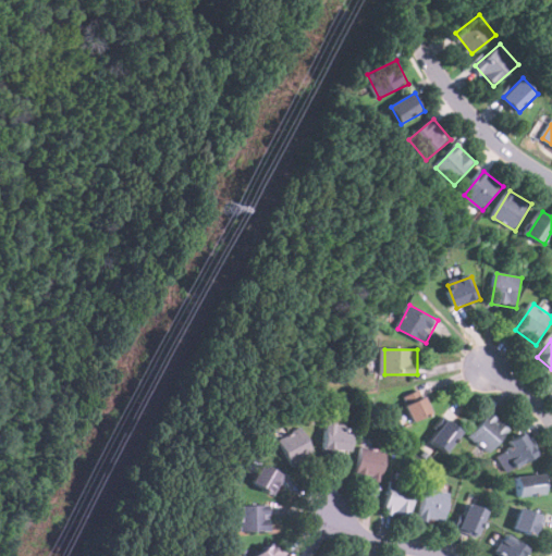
[(406,399),(417,421),(434,412),(424,391),(406,399)]
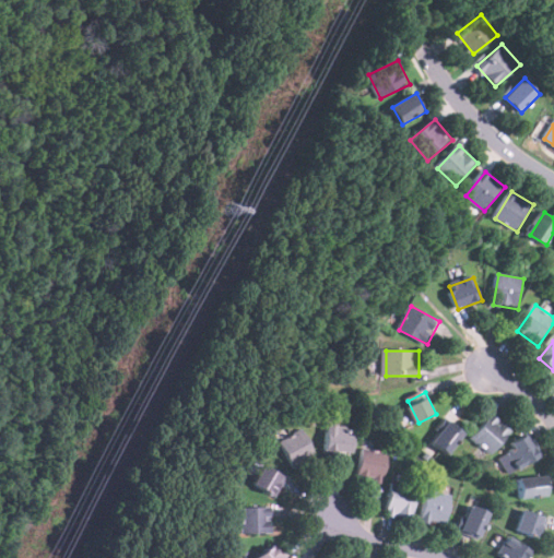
[(494,455),(514,430),(494,415),(474,439),(494,455)]
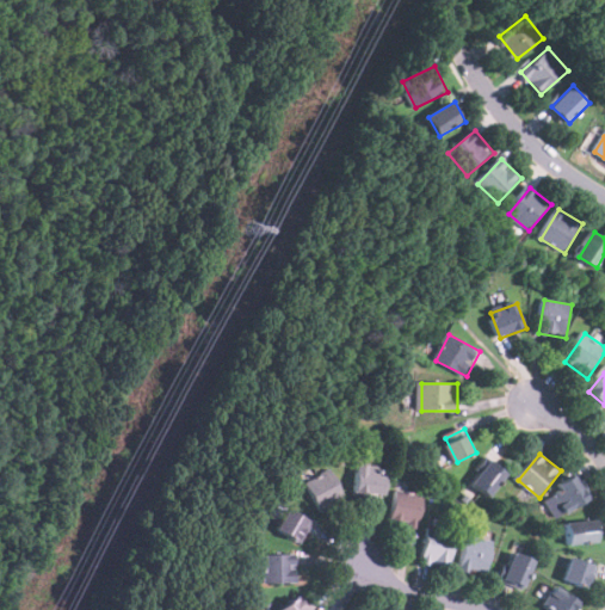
[(510,474),(492,460),(474,482),(492,497),(510,474)]
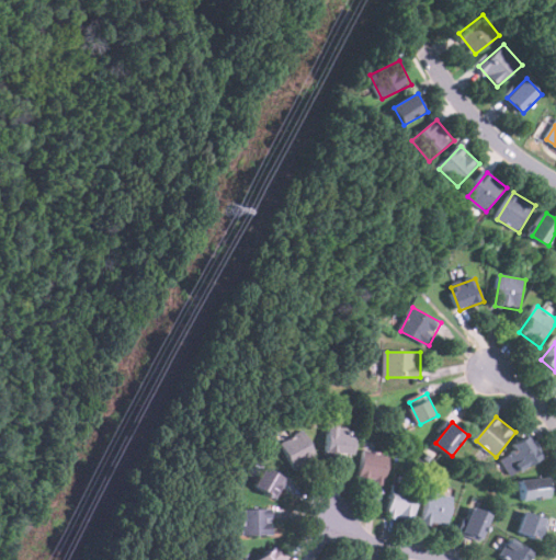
[(358,455),(359,437),(350,437),(350,427),(330,427),(330,455),(358,455)]
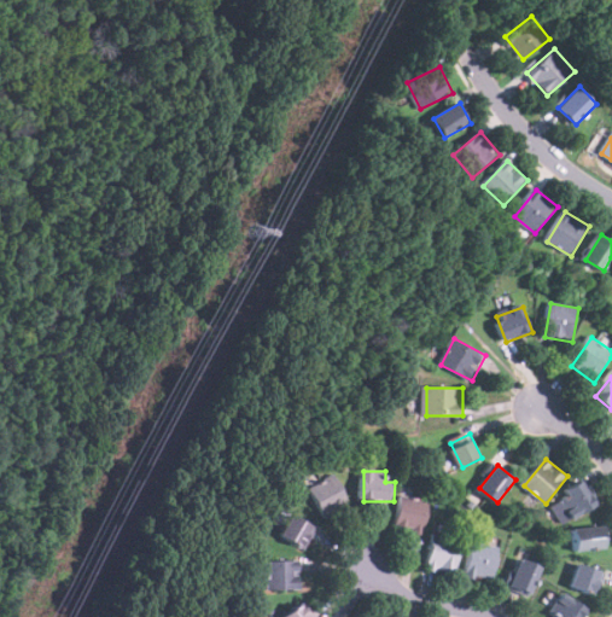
[(351,507),(339,477),(313,488),(325,518),(351,507)]
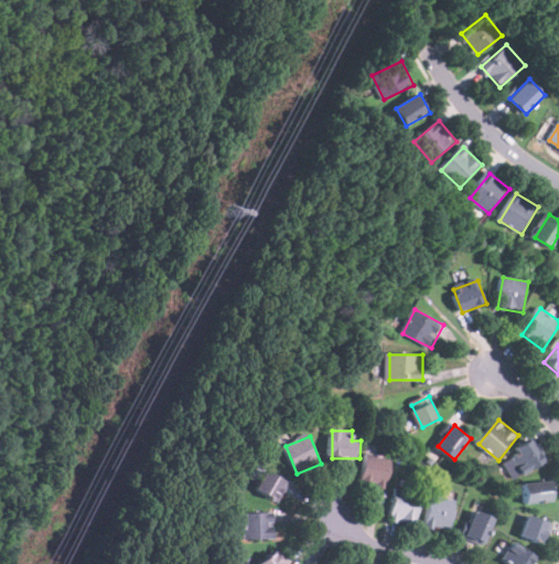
[(547,461),(534,439),(512,454),(525,475),(547,461)]
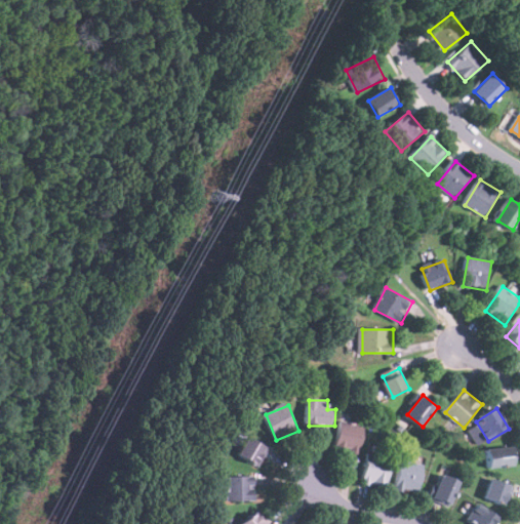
[(366,426),(343,421),(338,451),(362,455),(366,426)]
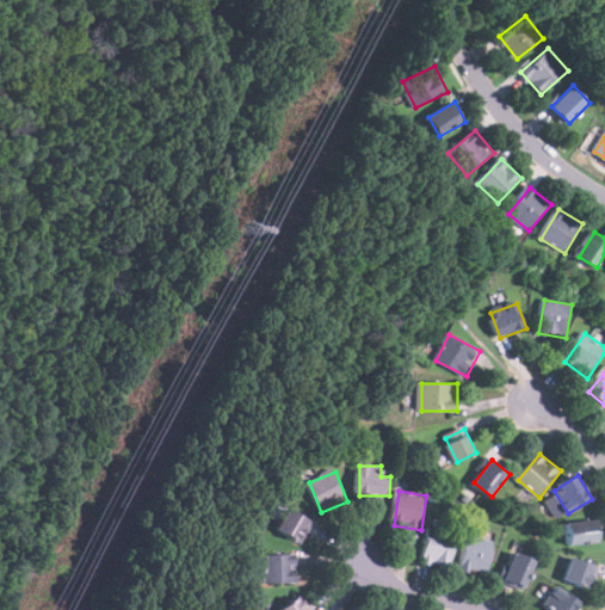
[(303,543),(315,523),(290,510),(279,530),(303,543)]
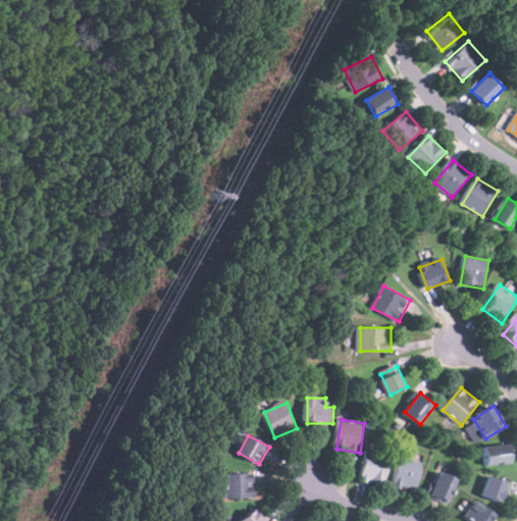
[(513,445),(486,447),(487,466),(514,464),(513,445)]
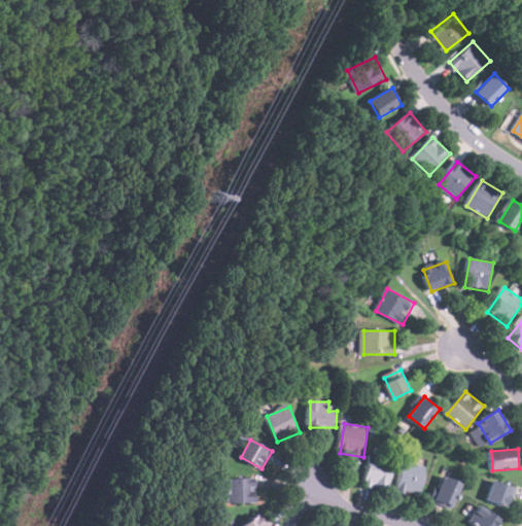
[(367,486),(390,490),(395,459),(372,455),(367,486)]
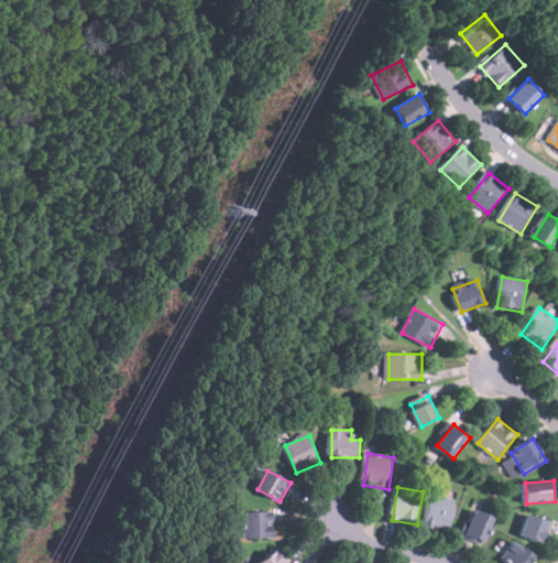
[(451,531),(457,499),(433,495),(427,527),(451,531)]
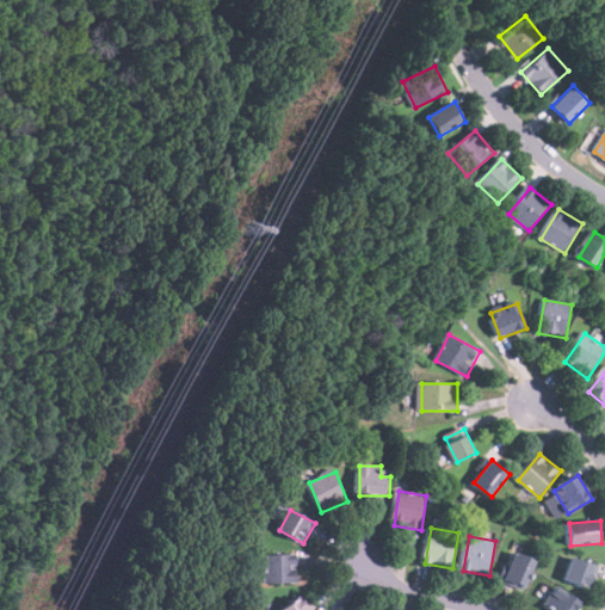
[(504,580),(524,590),(537,561),(517,552),(504,580)]
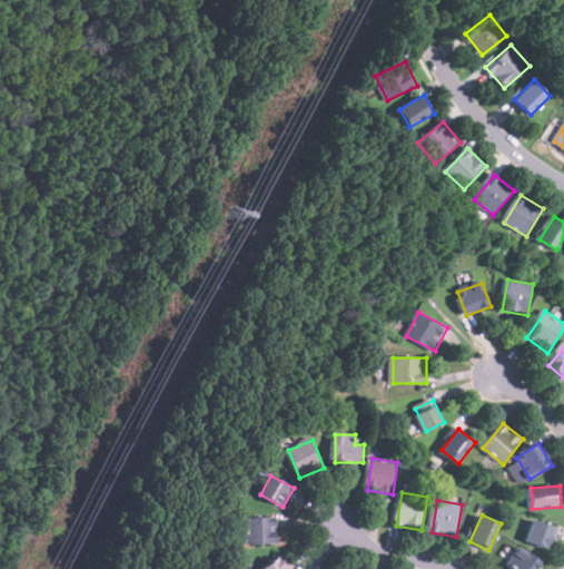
[(278,518),(247,518),(247,545),(278,545),(278,518)]
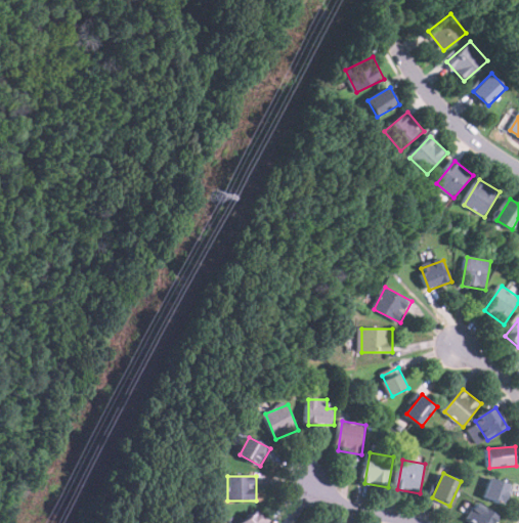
[(505,507),(515,488),(495,477),(485,494),(505,507)]
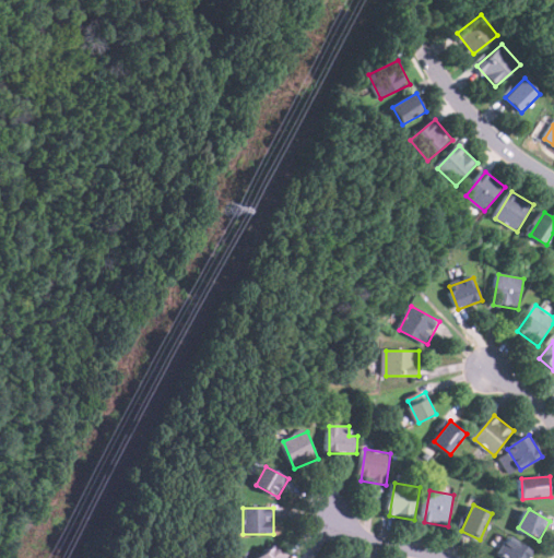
[(533,557),(535,555),(510,538),(498,557),(533,557)]
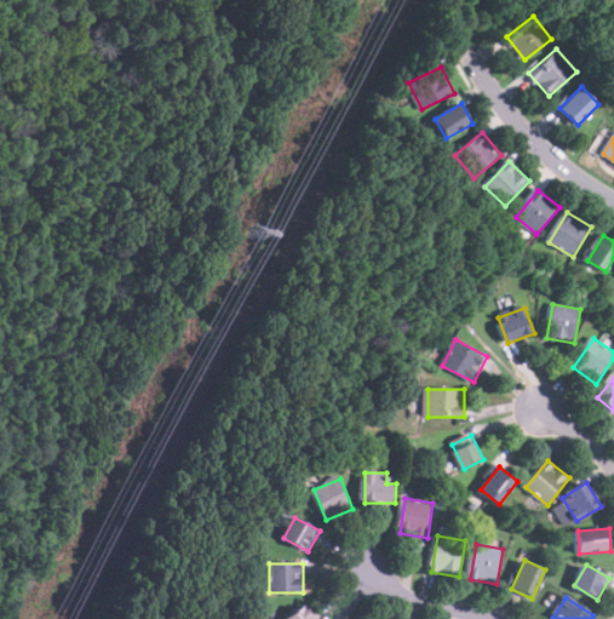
[(313,618),(305,607),(288,618),(313,618)]
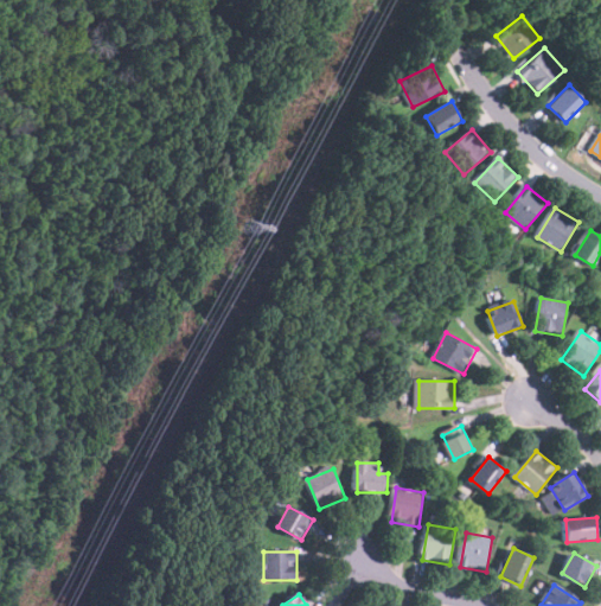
All buildings are outlined.
